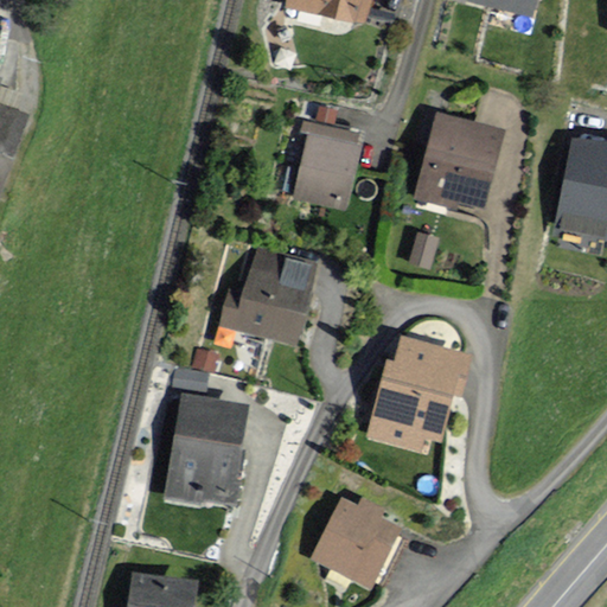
[(289,0),(289,1),(365,20),(369,0),(289,0)]
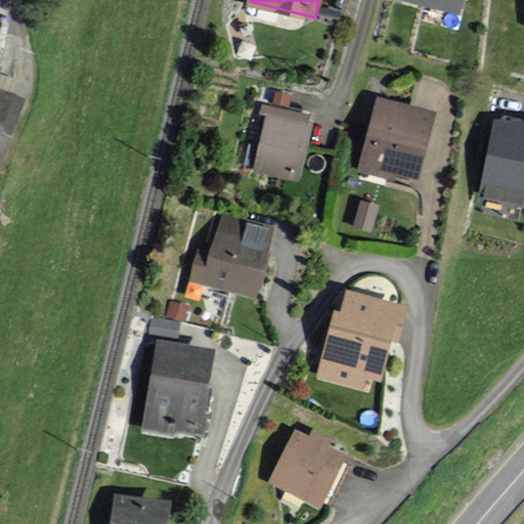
[(417,0),(457,10),(460,0),(417,0)]
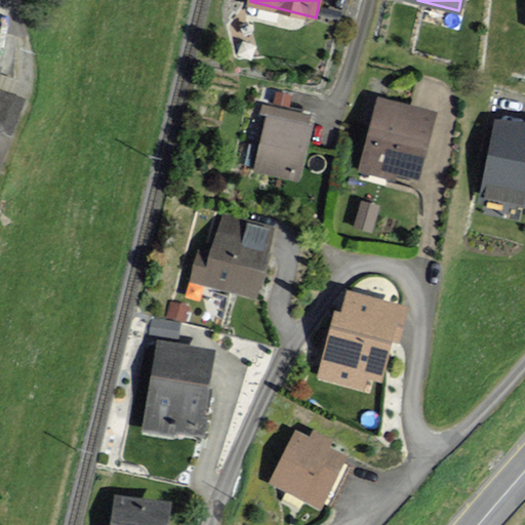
[(0,73),(3,65),(0,63),(0,172),(26,97),(0,88),(0,73)]
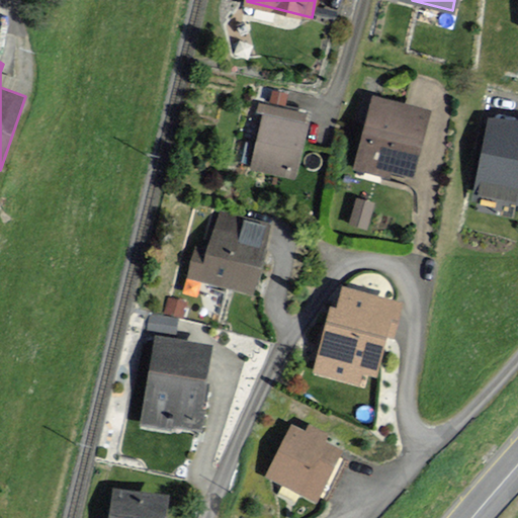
[(430,111),(374,97),(357,162),(413,176),(430,111)]
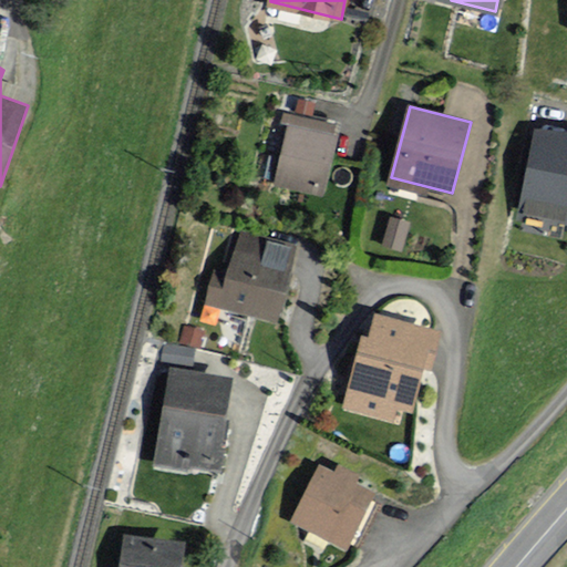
[(332,126),(286,114),(284,122),(291,124),(277,181),(321,192),(334,137),(330,136),(332,126)]
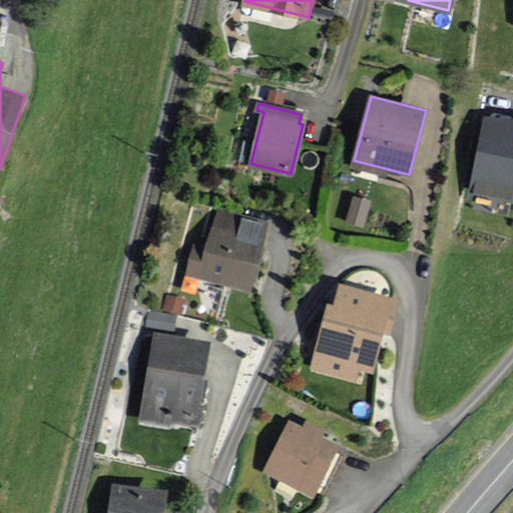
[(512,122),(485,119),(476,195),(479,195),(478,204),(506,207),(508,197),(512,197),(512,122)]
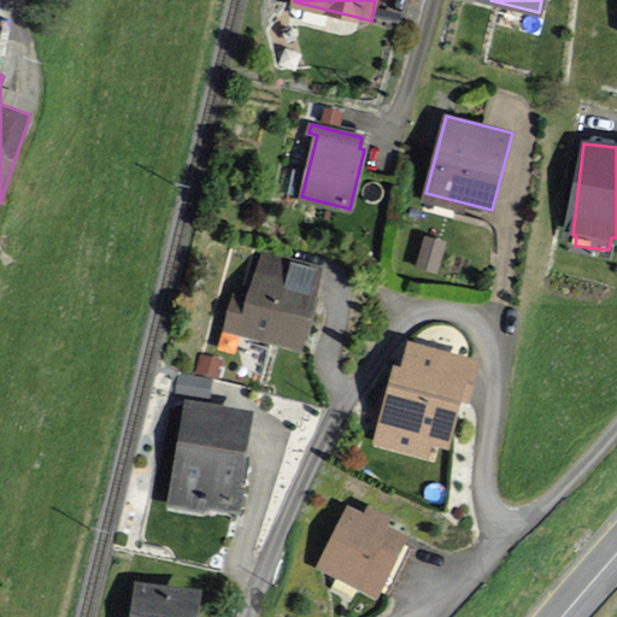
[(447,241),(423,236),(416,269),(440,275),(447,241)]
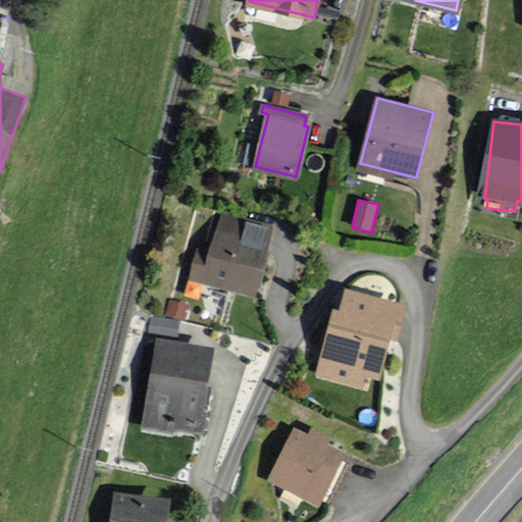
[(278,227),(223,214),(212,260),(194,256),(189,277),(261,296),(278,227)]
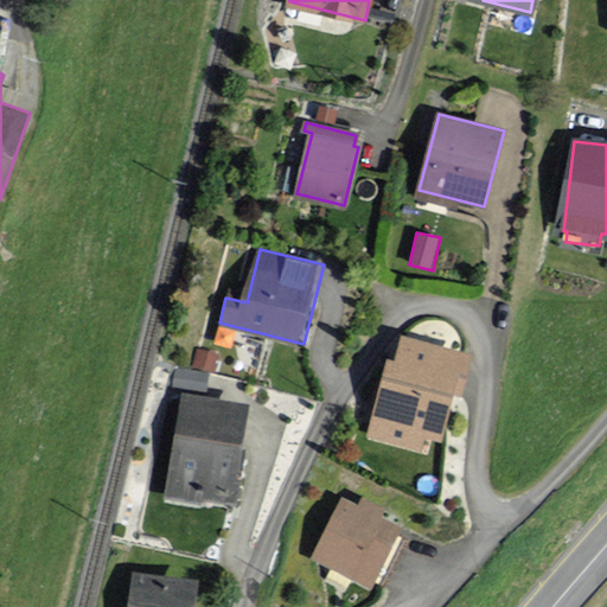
[(470,355),(404,340),(400,362),(388,359),(371,439),(423,451),(427,436),(440,440),(454,374),(465,375),(470,355)]
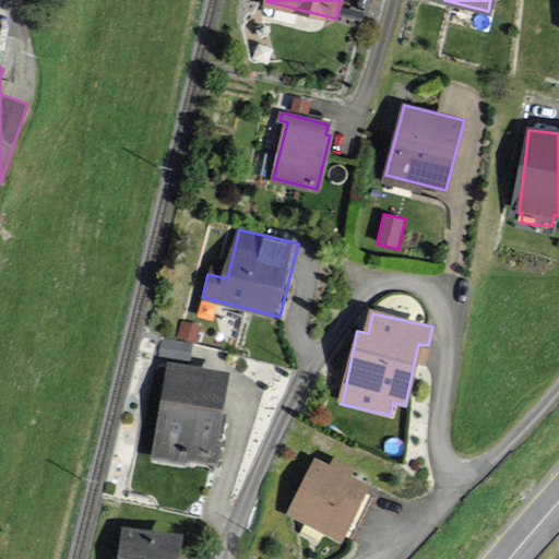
[(232,371),(167,361),(153,452),(218,462),(232,371)]
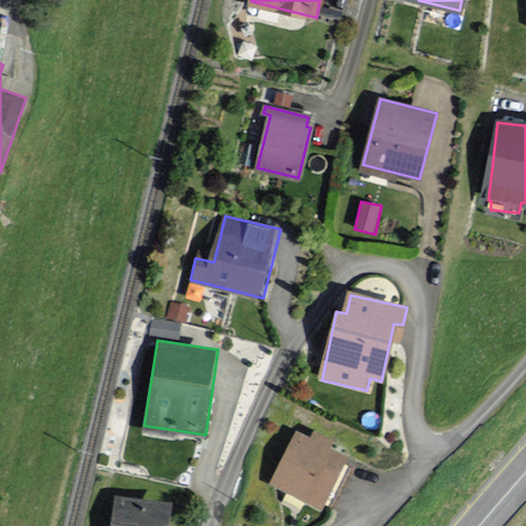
[(310,437),(295,429),(270,483),(324,509),(349,456),(331,448),(335,440),(313,429),(310,437)]
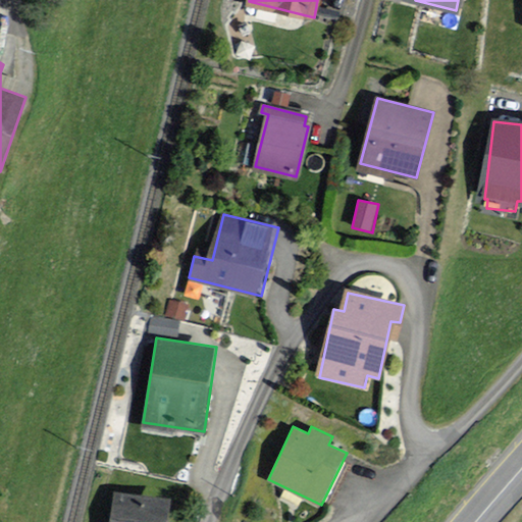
[(166,521),(169,500),(111,492),(107,521),(166,521)]
